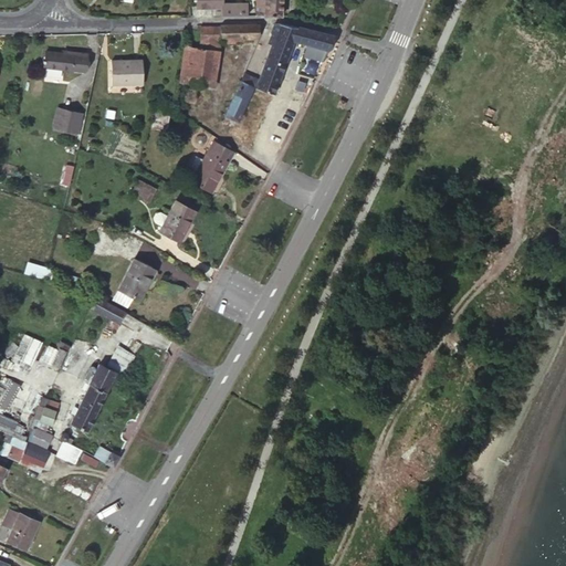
[(253,0),(252,18),(279,19),(281,0),(253,0)]
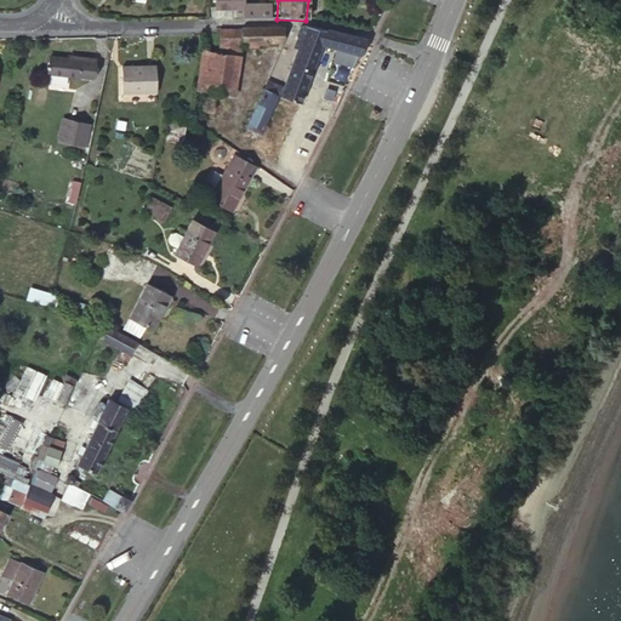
[(244,7),(243,18),(269,18),(269,4),(244,3),(244,7)]
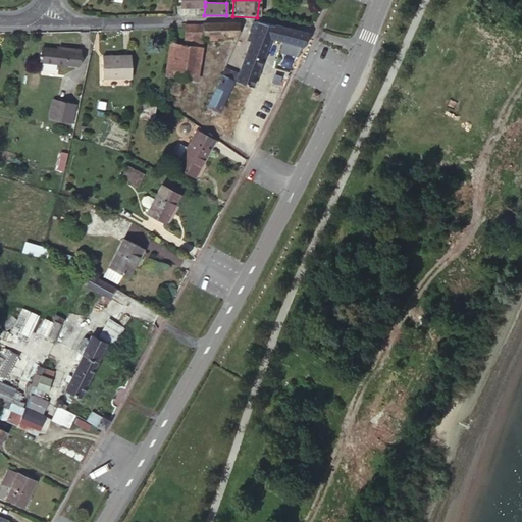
[(248,22),(245,22),(242,32),(248,34),(251,23),(248,22)]
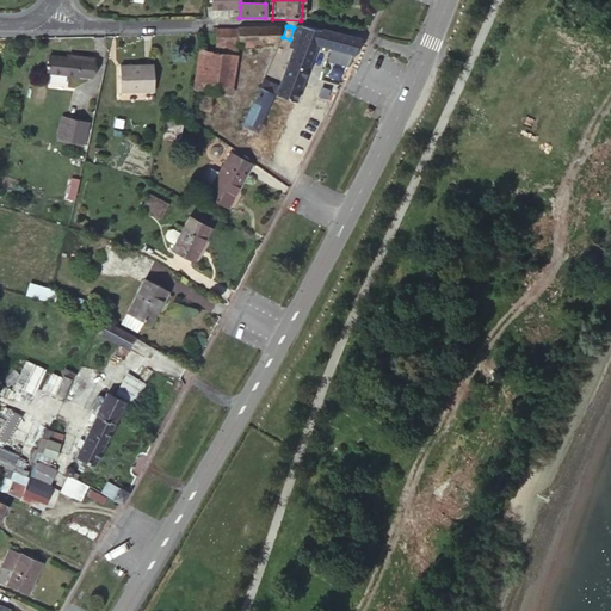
[(239,28),(216,28),(213,51),(217,51),(229,53),(235,54),(236,43),(239,28)]
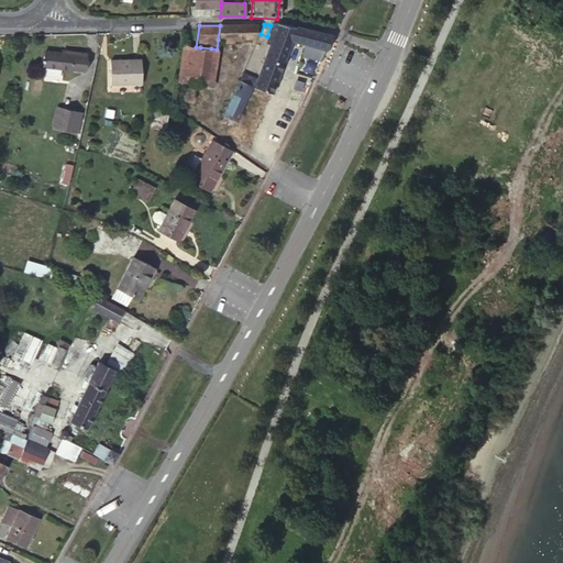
[(244,43),(246,25),(220,25),(218,40),(244,43)]
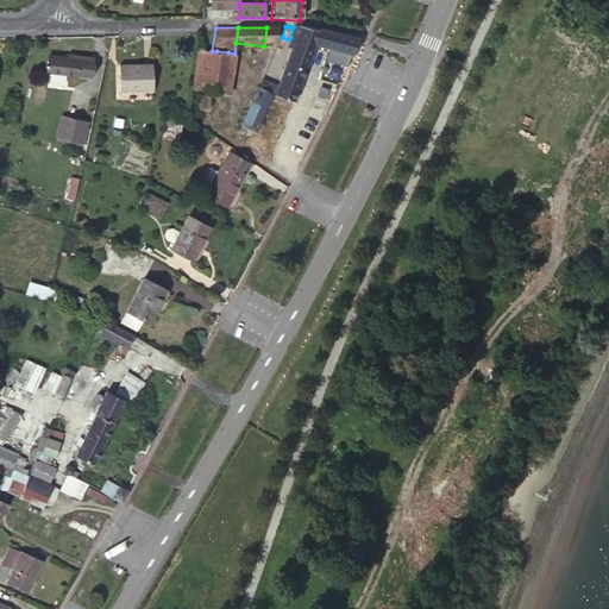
[(320,67),(345,73),(357,42),(293,27),(289,39),(287,46),(274,81),(265,79),(261,90),(269,94),(289,101),(309,49),(324,51),(320,67)]
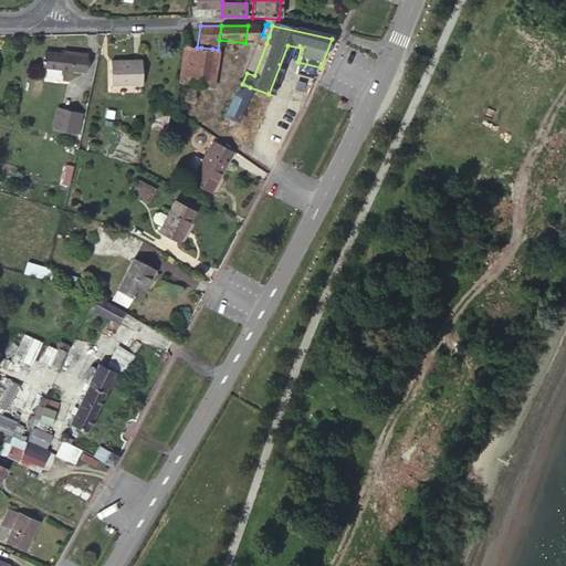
[(184,45),(176,98),(194,100),(196,85),(201,48),(197,48),(184,45)]
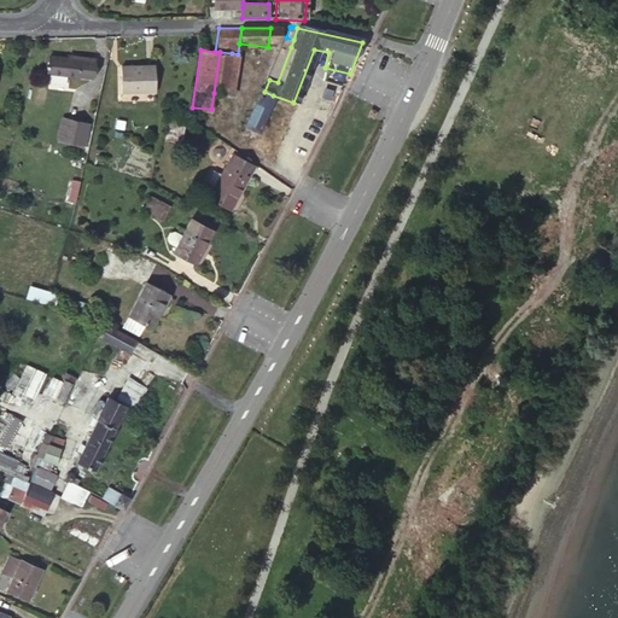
[(88,79),(92,53),(71,52),(71,57),(45,53),(45,59),(40,59),(39,69),(44,69),(42,75),(88,79)]
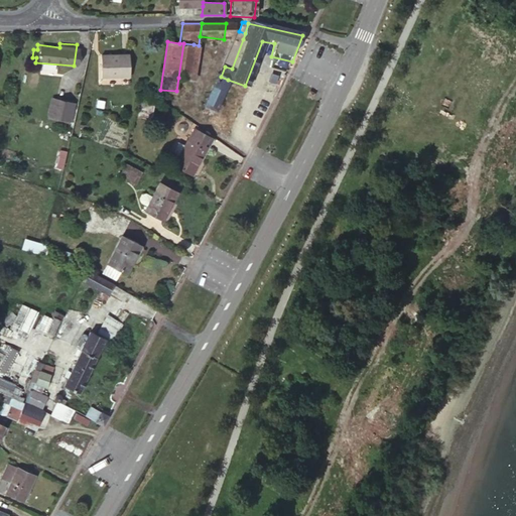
[(194,44),(183,43),(178,78),(189,80),(194,44)]
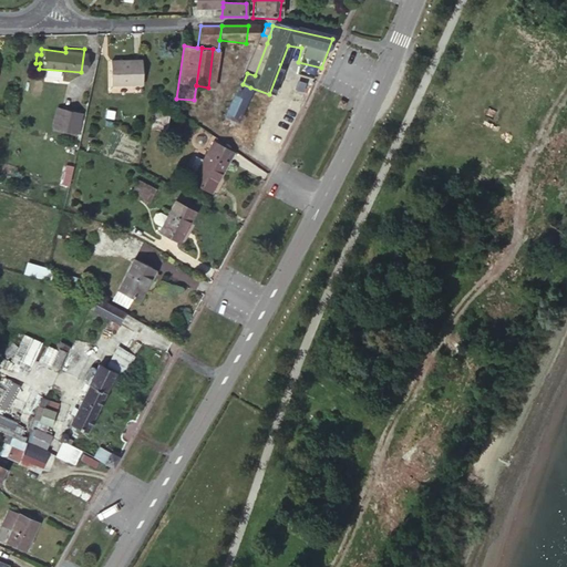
[(140,59),(106,60),(106,83),(141,82),(140,59)]
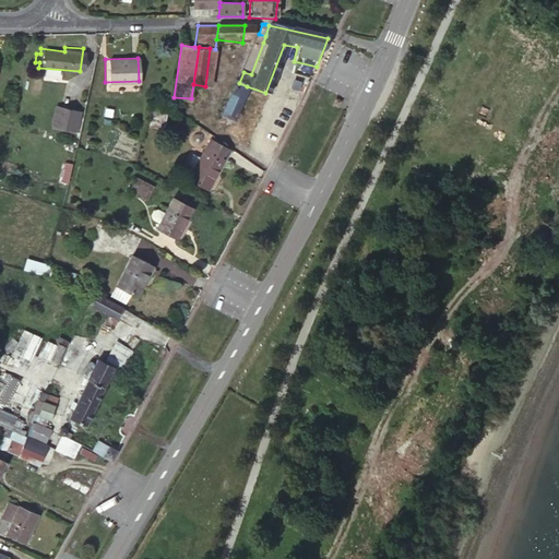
[(238,70),(235,81),(239,83),(244,72),(238,70)]
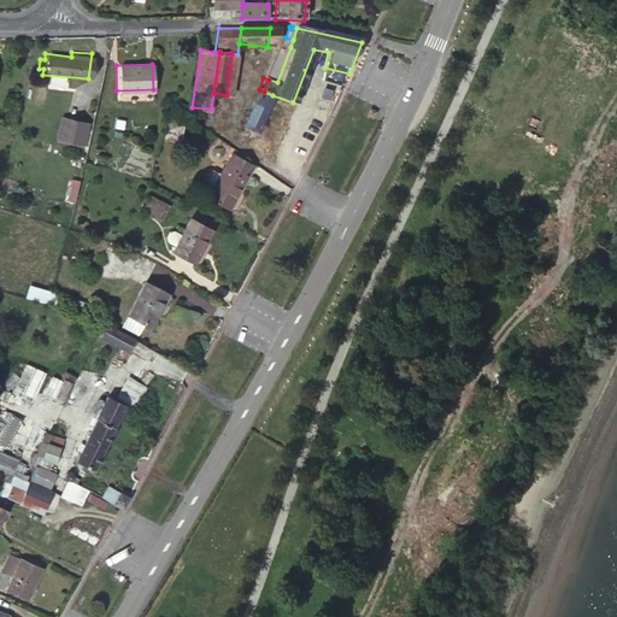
[(259,134),(272,95),(259,89),(242,136),(253,140),(256,133),(259,134)]
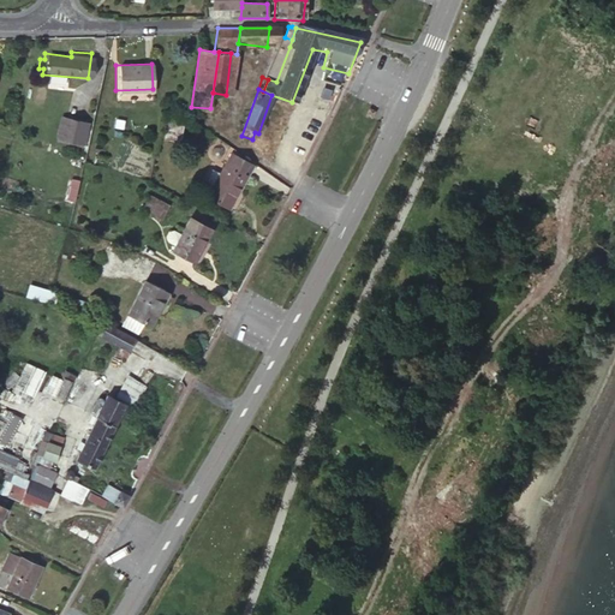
[(328,93),(321,89),(317,99),(324,101),(328,93)]
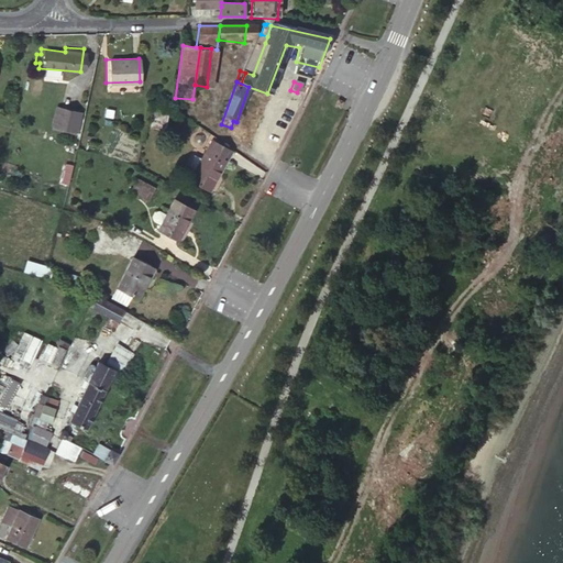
[(73,116),(59,110),(54,124),(68,130),(73,116)]
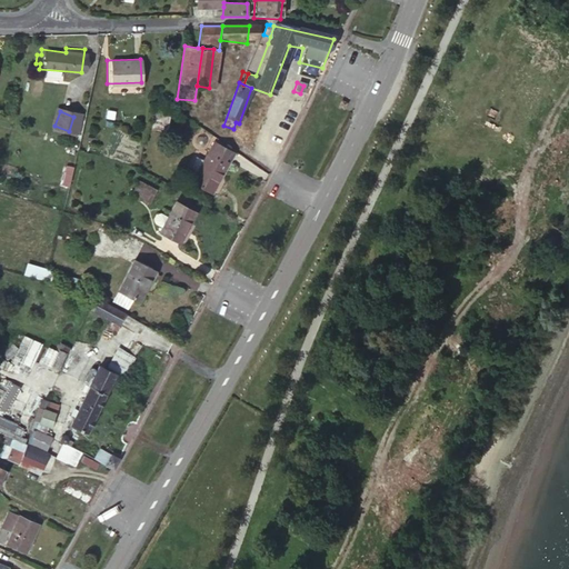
[(172,121),(157,115),(148,132),(163,139),(172,121)]
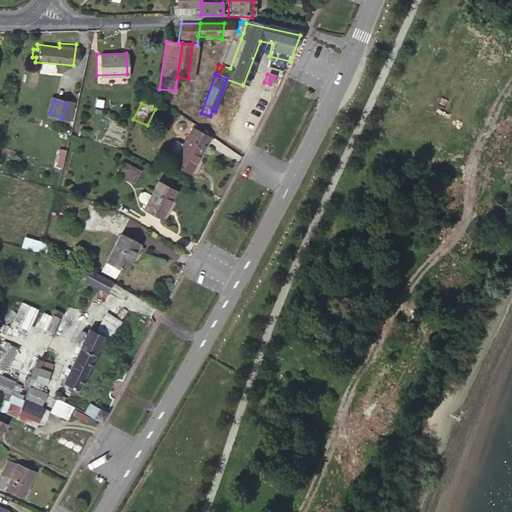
[(212,141),(195,131),(175,166),(189,175),(197,160),(201,161),(212,141)]
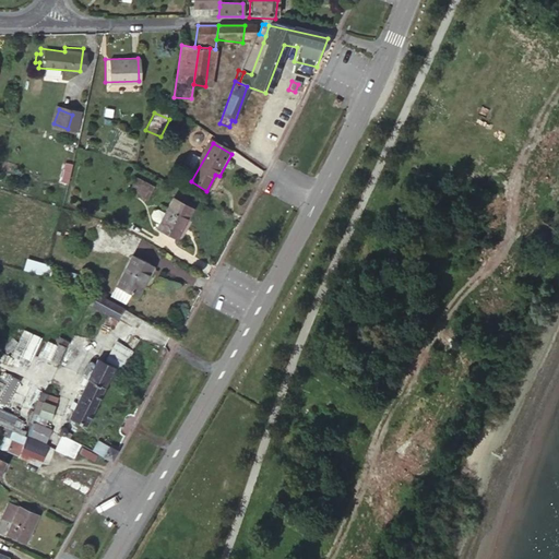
[(74,161),(67,158),(61,178),(70,181),(74,161)]
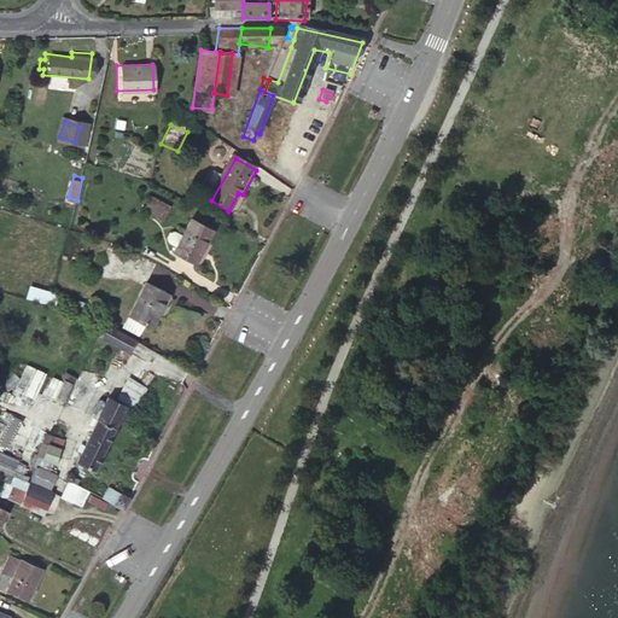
[(174,207),(153,197),(146,209),(167,220),(174,207)]
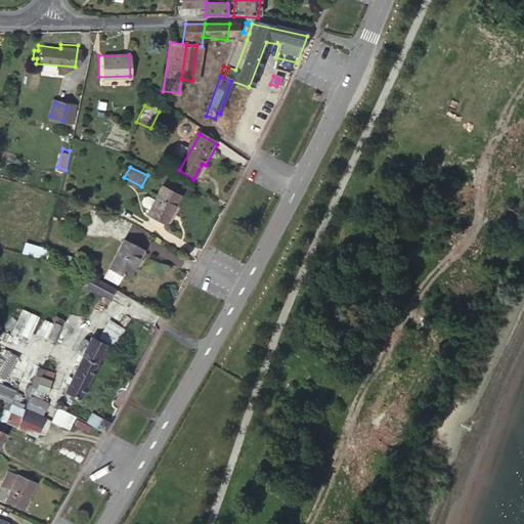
[(147,216),(166,226),(181,199),(163,188),(156,203),(150,211),(147,216)]
